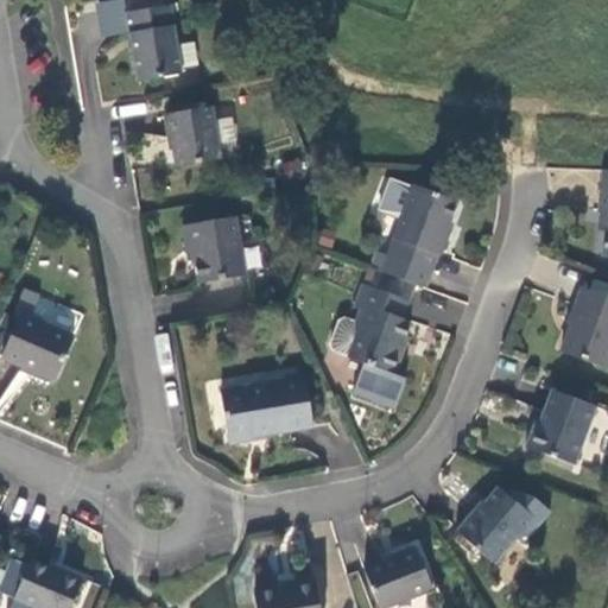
[(169,6),(125,14),(137,82),(181,75),(169,6)]
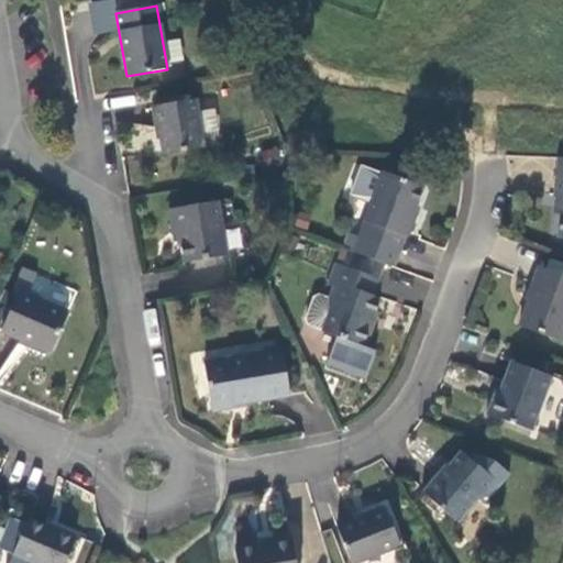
[(196,100),(151,107),(154,128),(156,128),(162,155),(203,148),(196,100)]
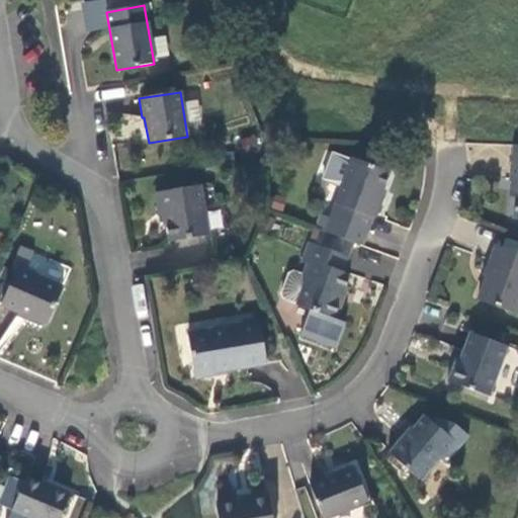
[(351,159),(330,219),(367,233),(372,218),(375,219),(382,200),(379,199),(389,173),(351,159)]
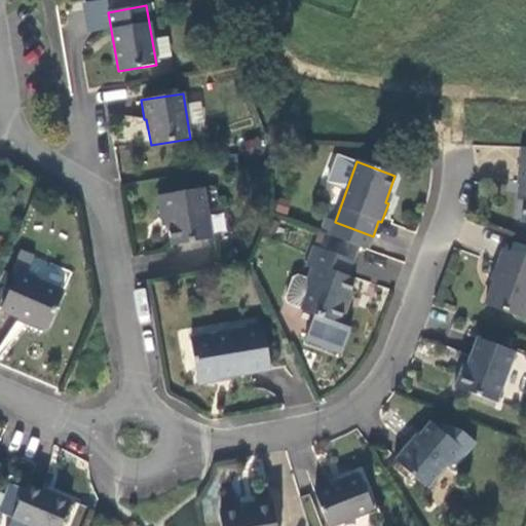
[(202,189),(157,196),(160,217),(165,216),(171,246),(212,239),(202,189)]
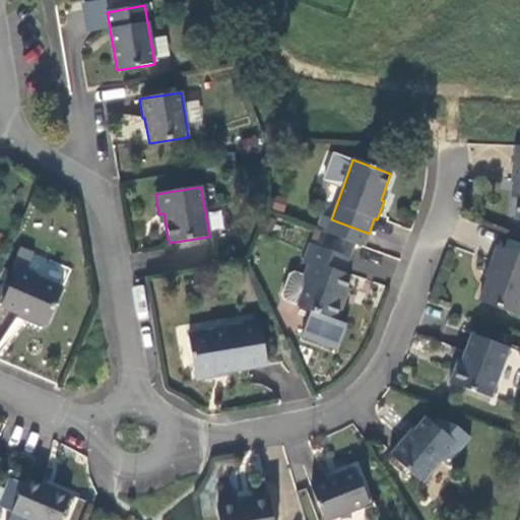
[(354,245),(319,231),(314,245),(349,258),(354,245)]
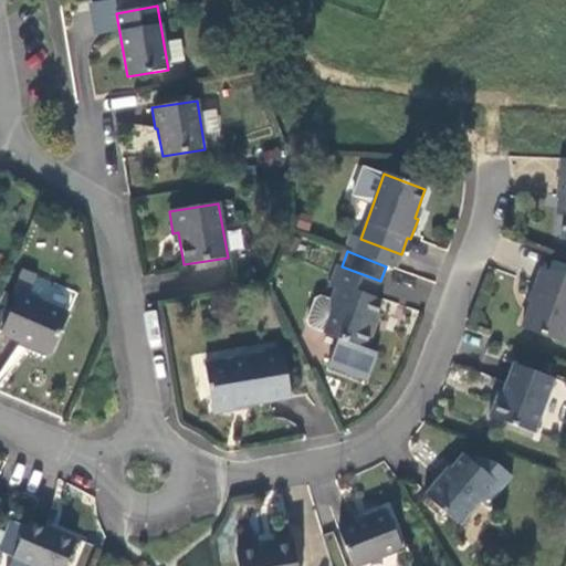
[(375,296),(380,281),(342,266),(337,265),(328,287),(333,289),(328,302),(318,299),(313,301),(305,321),(307,326),(323,332),(323,333),(366,349),(374,328),(370,327),(381,300),(375,296)]
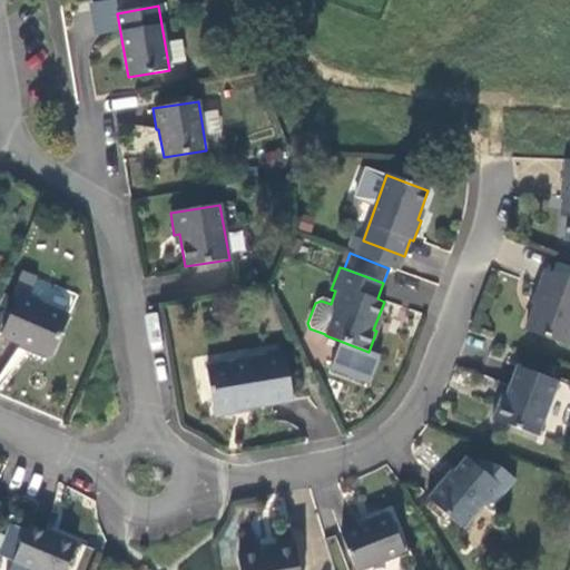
[(569,334),(569,279),(544,271),(531,305),(534,306),(526,331),(566,345),(569,334)]
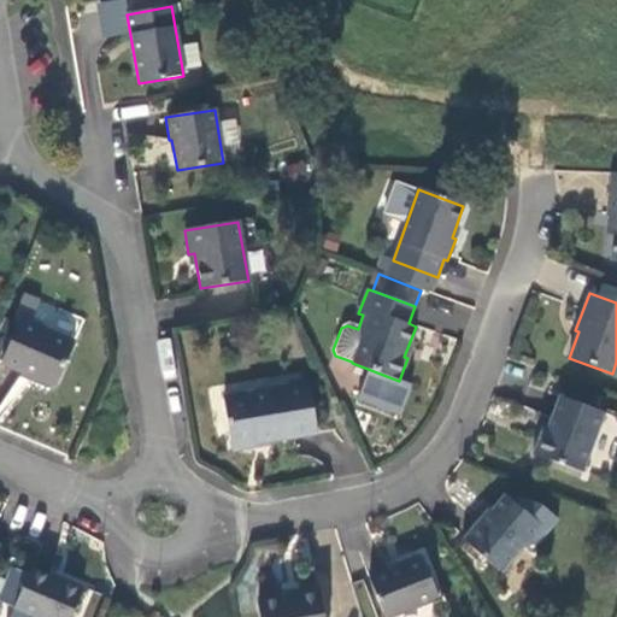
[(74,342),(21,319),(0,364),(22,372),(21,375),(50,388),(56,386),(74,342)]
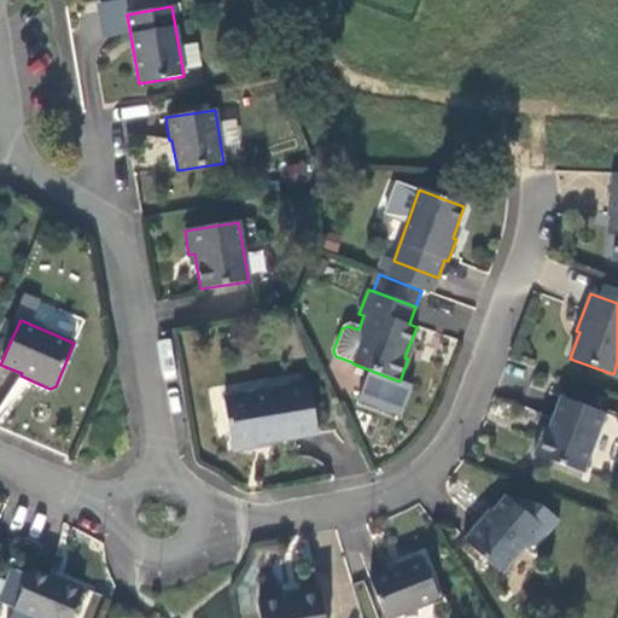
[(309,385),(223,400),(232,445),(256,442),(256,445),(269,443),(316,436),(309,385)]
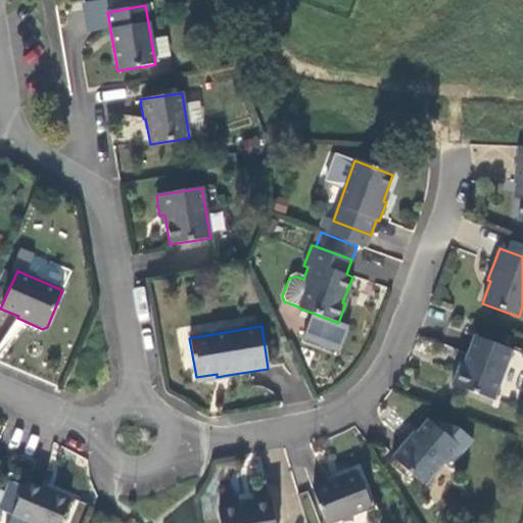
[(452,385),(493,400),(512,350),(474,336),(463,368),(459,366),(452,385)]
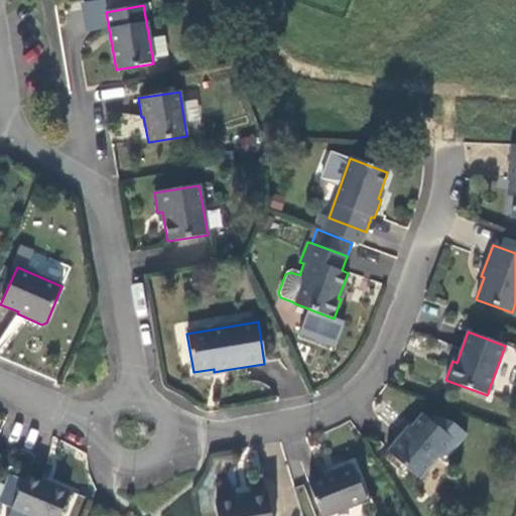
[(214,369),(194,372),(195,377),(225,373),(225,370),(214,372),(214,369)]
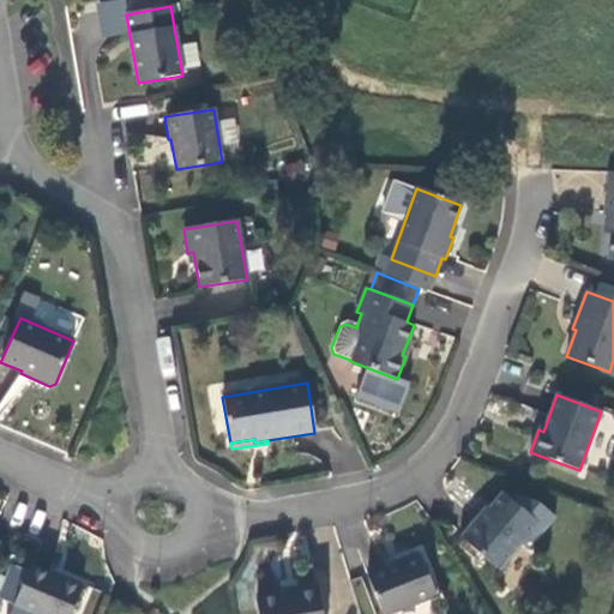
[(476,517),(458,537),(498,571),(537,524),(501,493),(479,519),(476,517)]
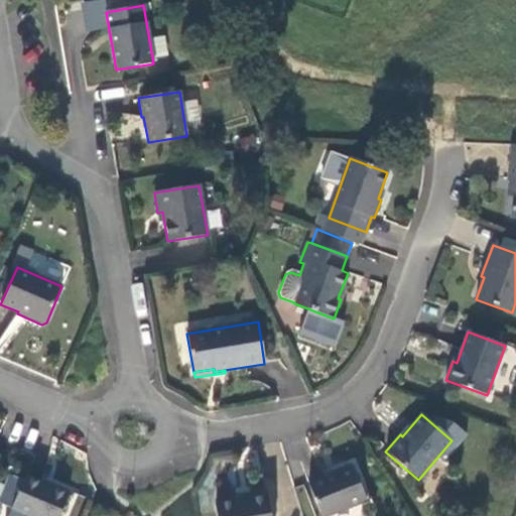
[(308,484),(319,515),(327,515),(366,502),(352,465),(336,471),(337,474),(308,484)]
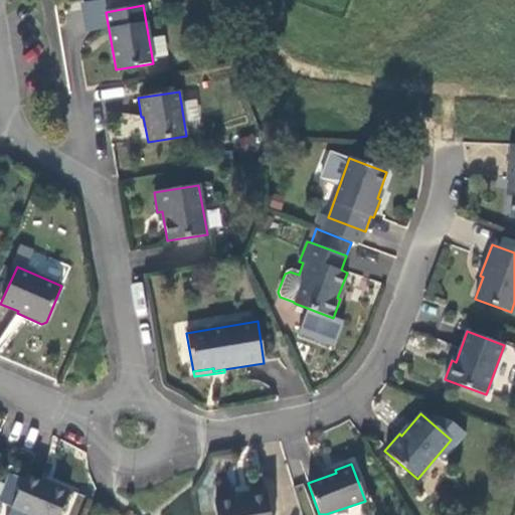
[(11,508),(26,514),(58,514),(68,490),(52,483),(50,486),(25,475),(11,508)]
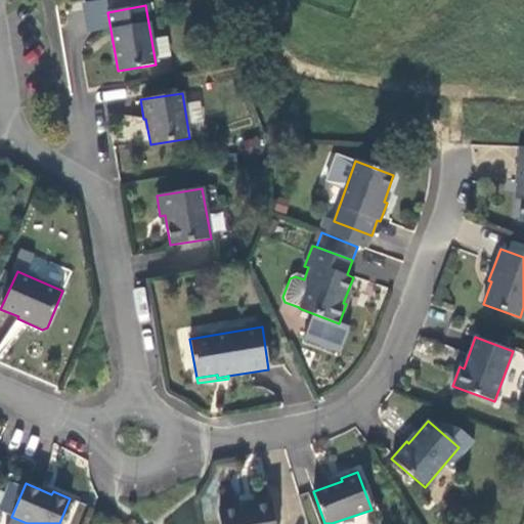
[(218,512),(220,523),(271,523),(274,522),(270,498),(252,501),(252,503),(239,505),(239,508),(218,512)]
